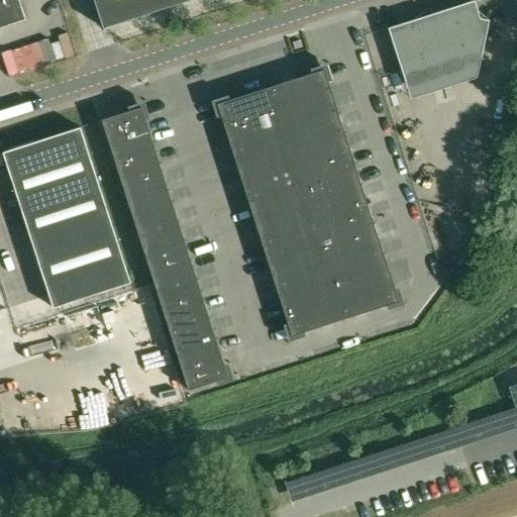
[(0,0),(0,28),(26,20),(19,0),(0,0)]
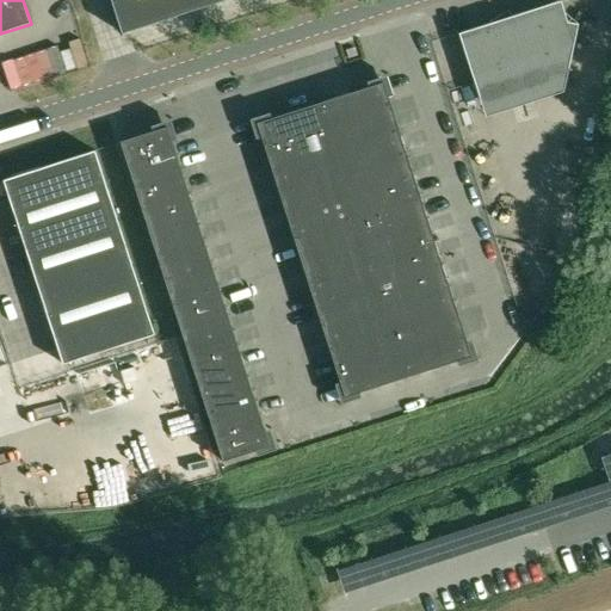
[(111,0),(122,34),(224,0),(111,0)]
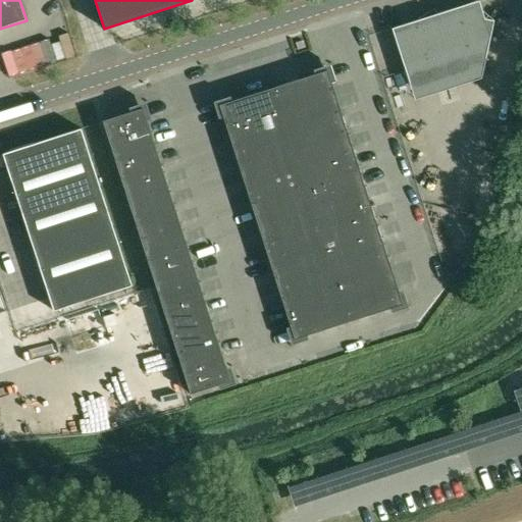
[(393,29),(404,65),(406,70),(415,100),(481,79),(491,37),(494,20),(485,18),(479,0),(434,15),(431,11),(415,21),(393,29)]
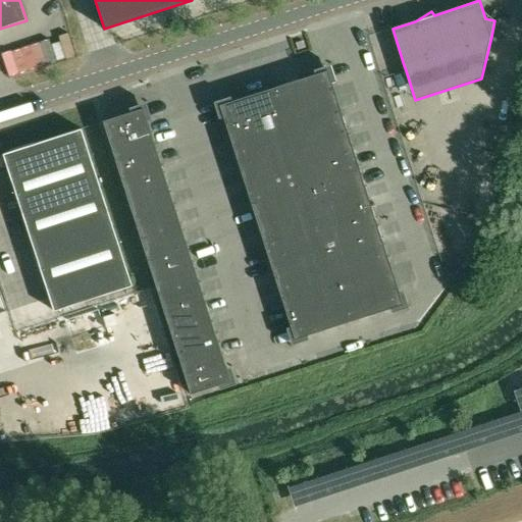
[(298,50),(305,47),(303,41),(296,43),(298,50)]
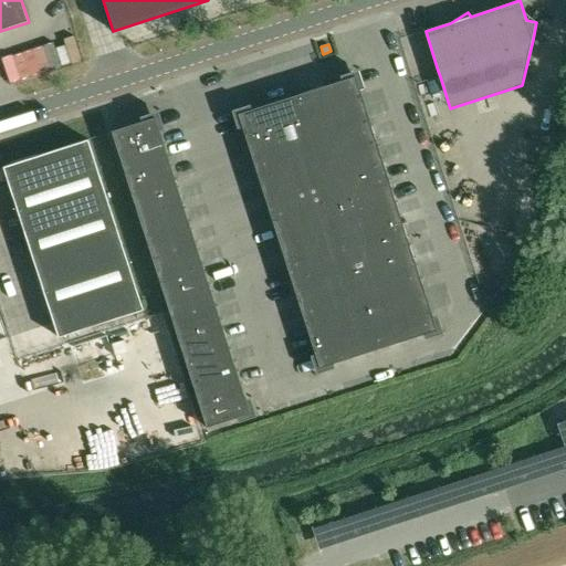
[(49,51),(30,58),(41,84),(59,76),(49,51)]
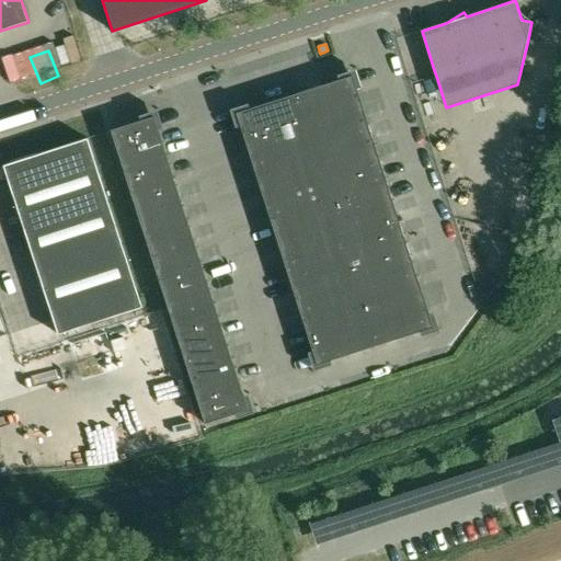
[(355,69),(338,75),(339,80),(250,109),(248,104),(230,110),(236,127),(240,126),(312,351),(308,353),(313,370),(331,364),(330,359),(420,331),(421,335),(439,330),(434,312),(428,313),(356,87),(361,86),(355,69)]
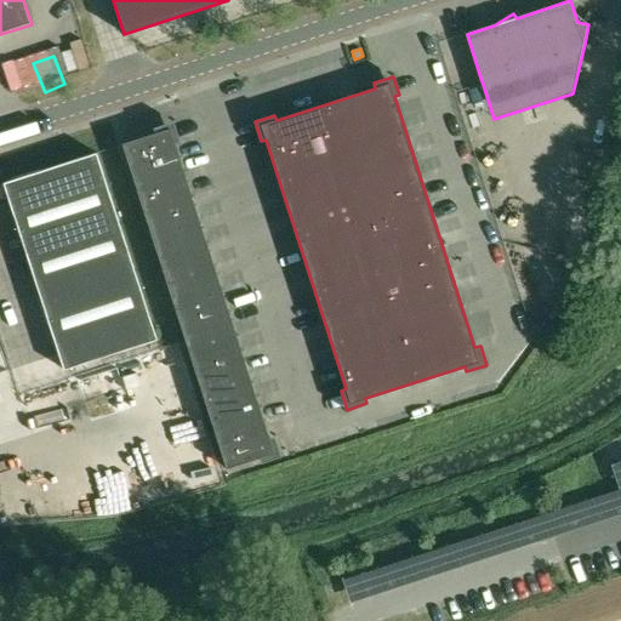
[(274,437),(269,438),(175,143),(181,142),(174,121),(154,129),(155,134),(123,144),(227,468),(258,457),(261,463),(280,457),(274,437)]
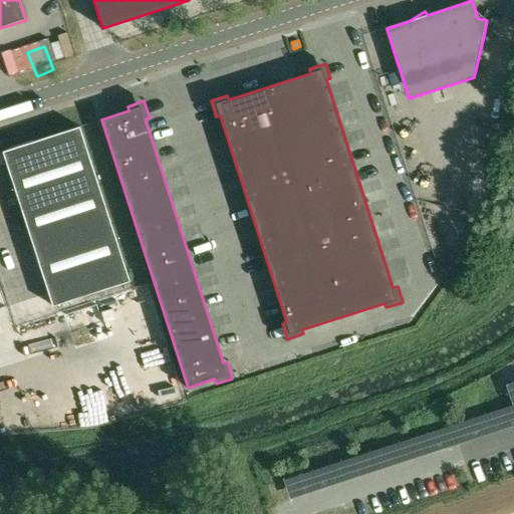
[(131,281),(80,126),(3,152),(53,306),(131,281)]
